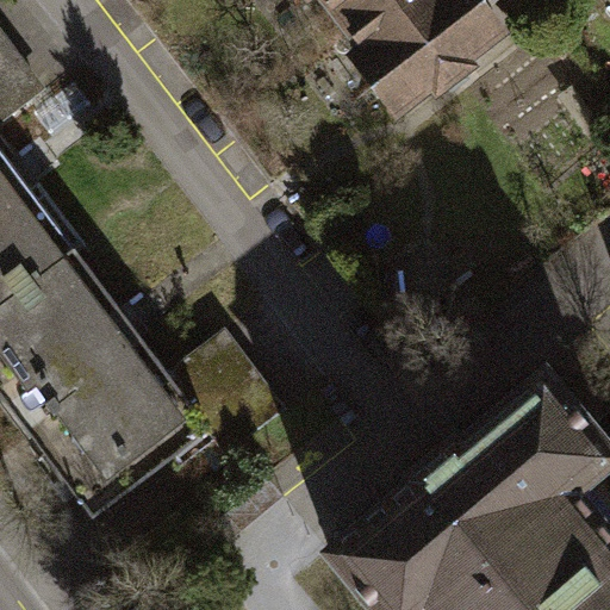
[(325,0),(337,14),(355,0),(325,0)]
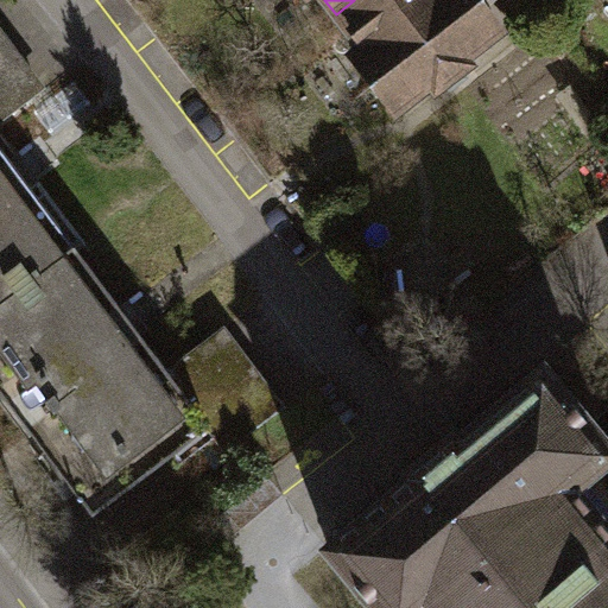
[(354,0),(336,14),(404,102),(514,16),(501,0),(354,0)]
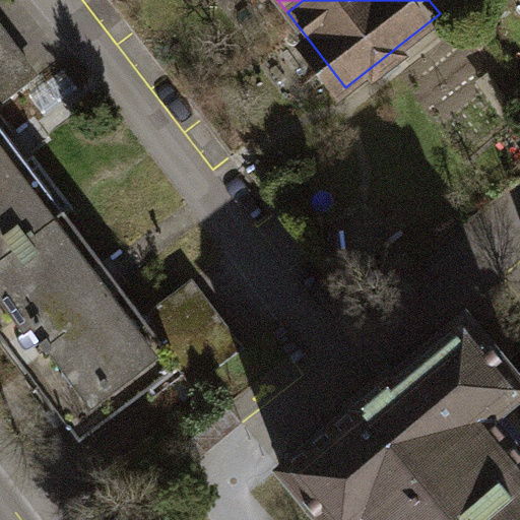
[(0,104),(35,79),(0,31),(0,104)]
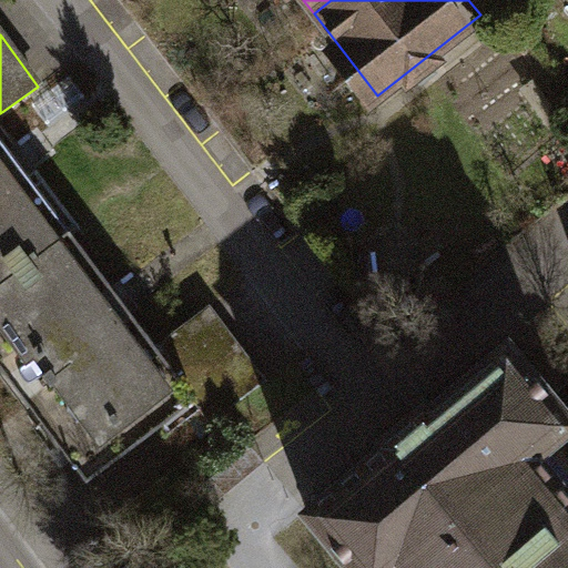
[(0,283),(69,233),(0,141),(0,283)]
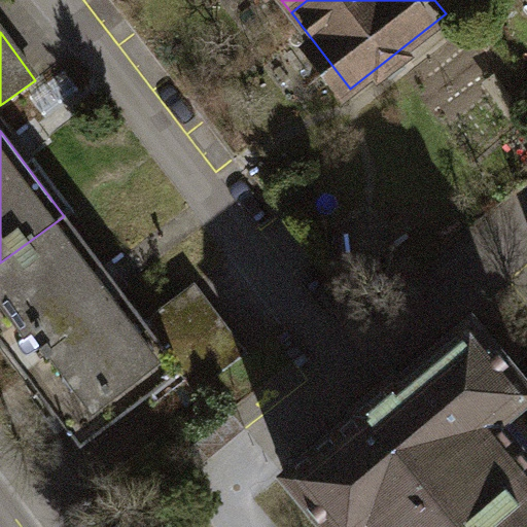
[(0,337),(79,442),(177,369),(142,322),(64,216),(0,262),(0,337)]
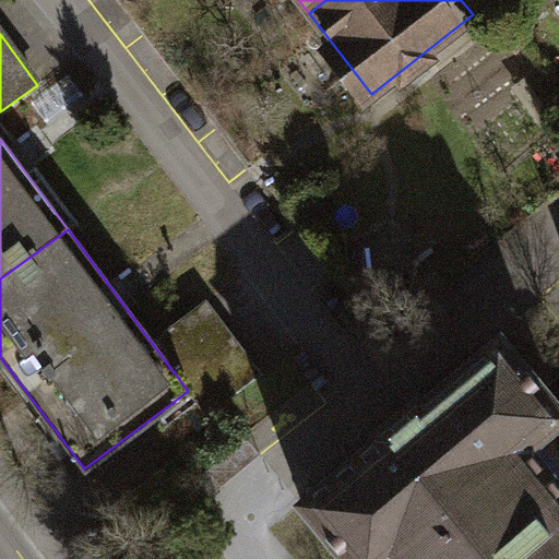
[(202,304),(151,342),(188,391),(205,414),(256,376),(202,304)]
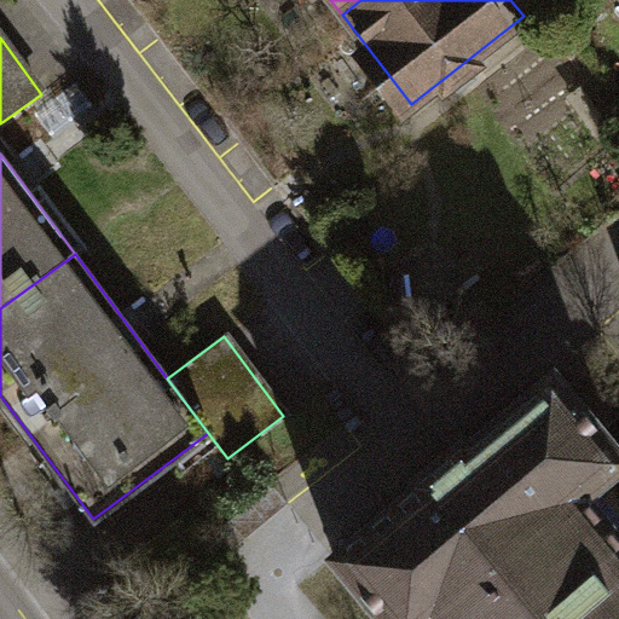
[(618,618),(618,537),(586,498),(617,472),(618,470),(618,455),(554,376),(468,445),(464,441),(417,480),(421,486),(336,555),(336,563),(382,618),(618,618)]
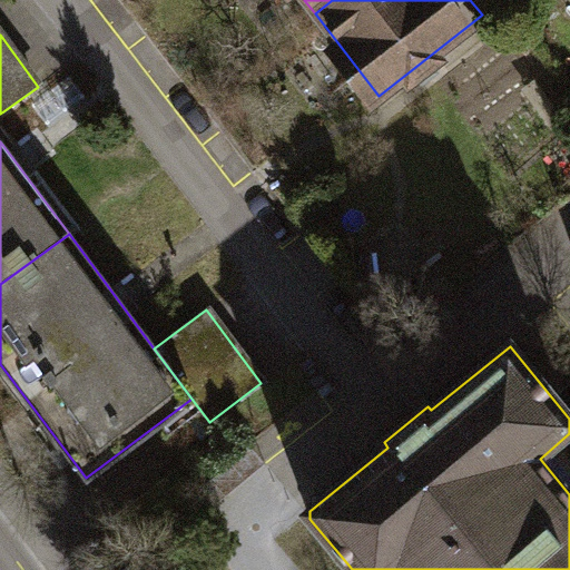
[(569,436),(568,434),(540,459),(569,494),(569,436)]
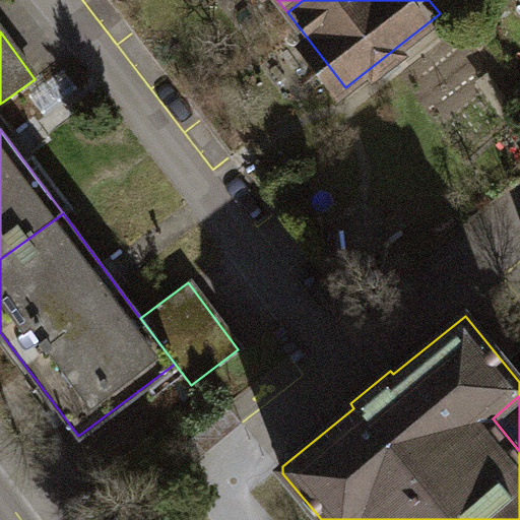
All buildings are outlined.
